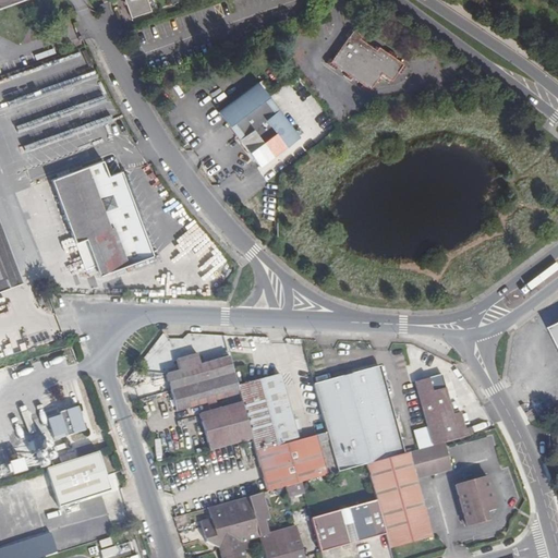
[(124,0),(132,19),(152,12),(147,0),(124,0)]
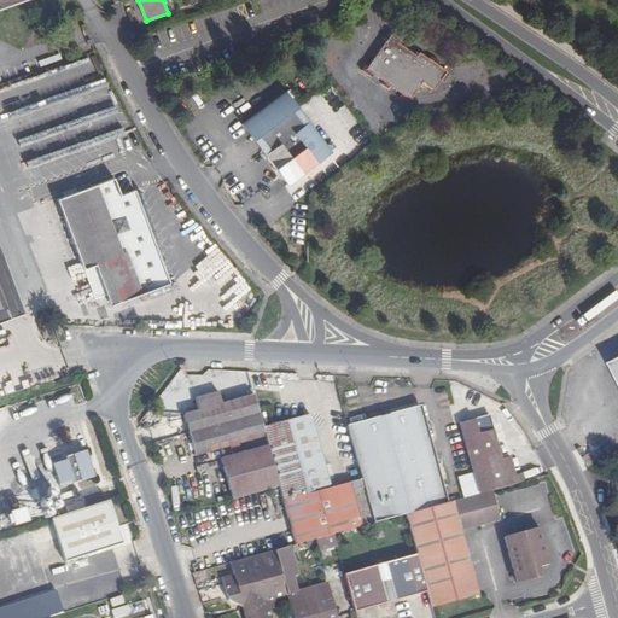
[(385,42),(368,68),(365,65),(361,71),(372,79),(373,75),(384,82),(383,86),(389,89),(390,87),(401,94),(400,97),(407,103),(409,99),(410,100),(423,82),(435,91),(441,81),(444,82),(449,75),(447,73),(447,71),(437,64),(439,62),(431,57),(430,59),(419,53),(415,52),(414,54),(401,46),(403,44),(401,41),(401,40),(391,33),(390,34),(388,33),(382,40),(385,42)]
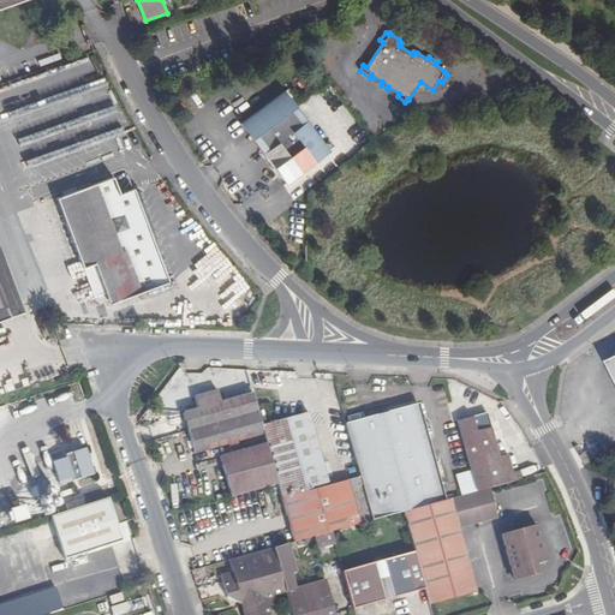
[(0,131),(45,112),(48,120),(18,133),(31,163),(64,149),(58,135),(77,125),(85,143),(123,127),(103,84),(102,85),(87,51),(0,88),(0,131)]
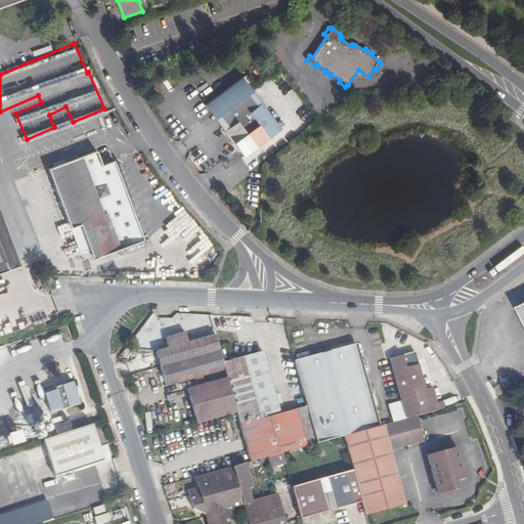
[(206,106),(244,157),(280,129),(243,79),(206,106)]
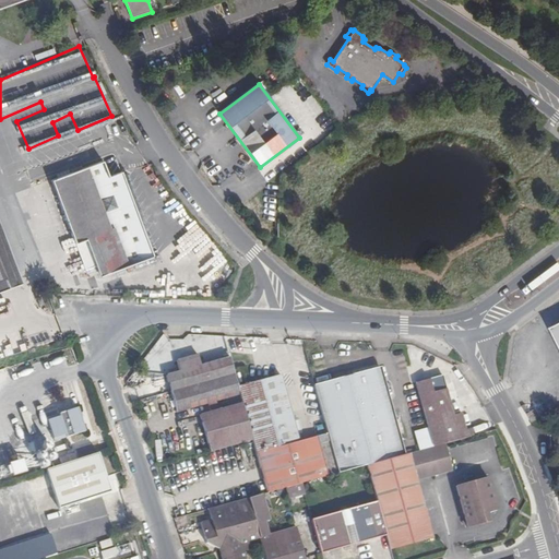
[(97,265),(100,275),(127,264),(127,266),(154,257),(123,174),(110,178),(105,162),(54,181),(85,270),(97,265)]
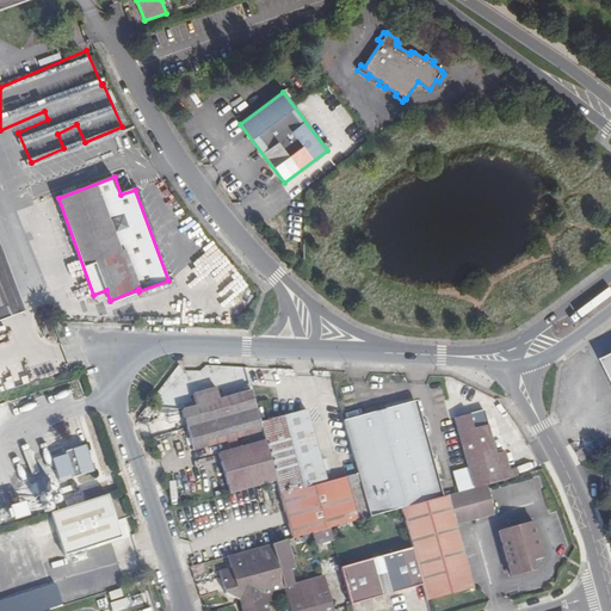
[(183,411),(187,429),(255,409),(251,392),(220,400),(216,389),(193,396),(196,407),(183,411)]
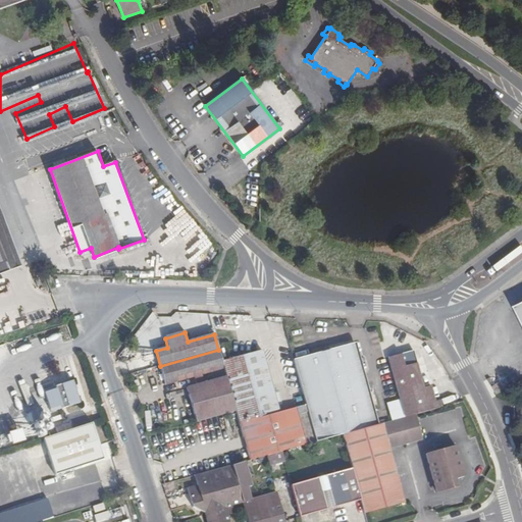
[(294,359),(316,441),(377,424),(355,343),(294,359)]
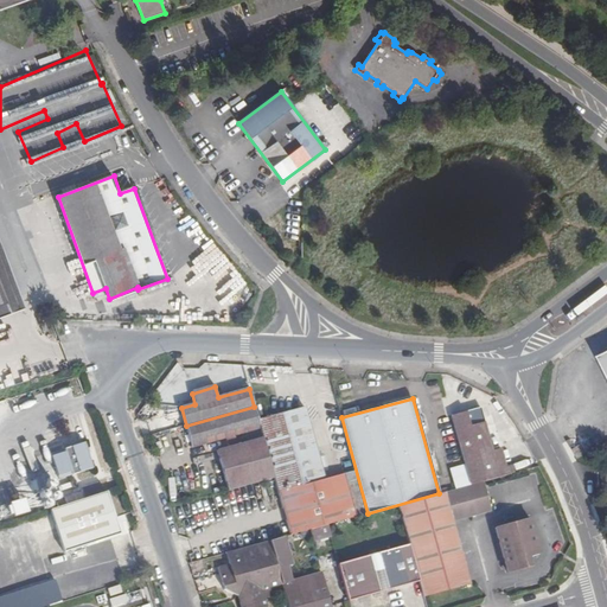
[(186,426),(192,447),(227,438),(235,435),(260,428),(259,420),(254,407),(186,426)]
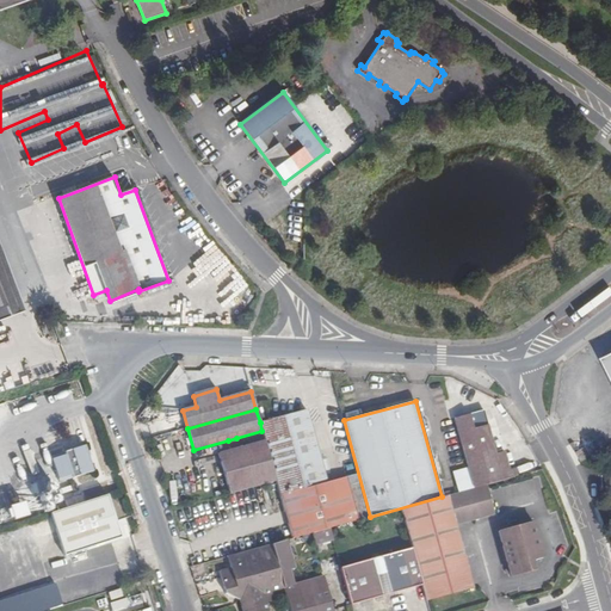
[(276,481),(292,538),(312,534),(329,529),(370,517),(358,474),(326,482),(306,411),(260,423),(261,431),(276,481)]
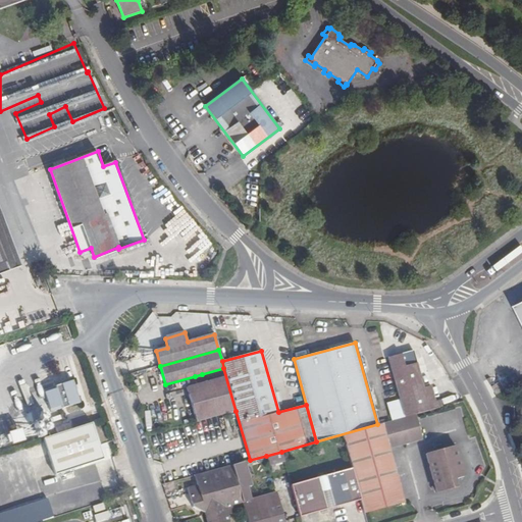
[(388,358),(405,417),(415,414),(442,407),(440,400),(435,401),(430,385),(425,387),(414,352),(388,358)]
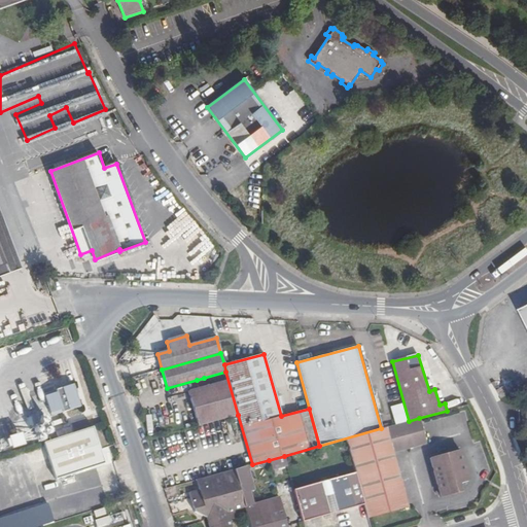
[(188,391),(198,426),(238,415),(229,381),(206,387),(204,378),(197,380),(199,388),(188,391)]
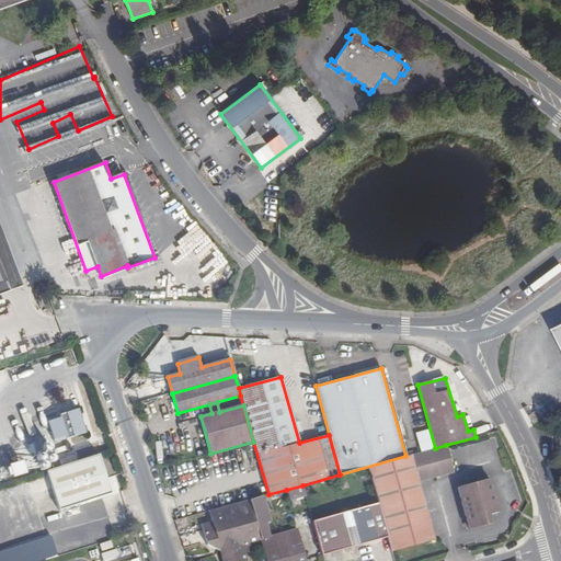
[(46,420),(55,444),(83,434),(75,410),(46,420)]
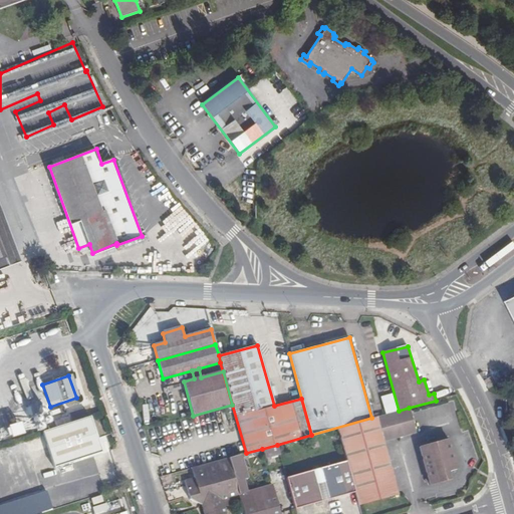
[(337,428),(359,506),(398,494),(383,442),(416,433),(409,408),(399,411),(337,428)]
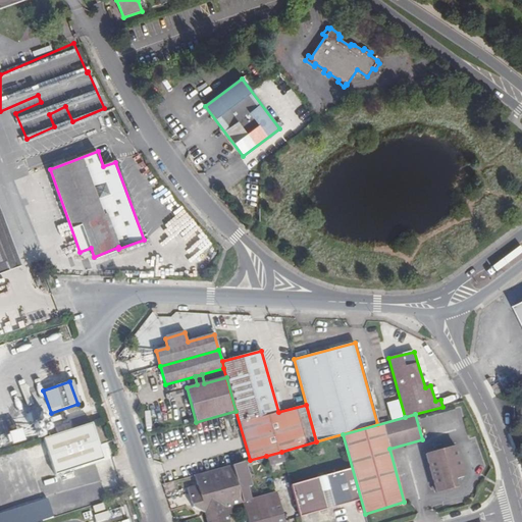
[(41,438),(52,475),(101,460),(90,423),(41,438)]
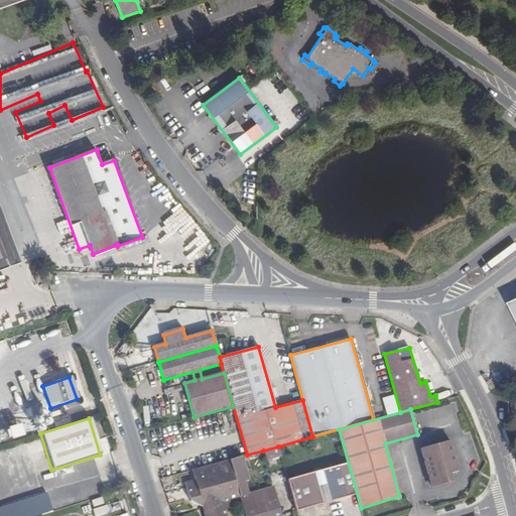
[(419,449),(431,488),(450,483),(448,474),(458,472),(448,440),(419,449)]
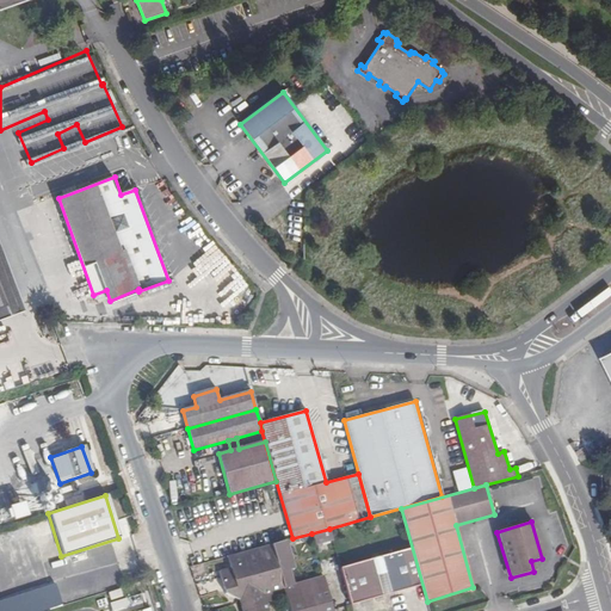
[(329,529),(312,534),(315,544),(332,539),(329,529)]
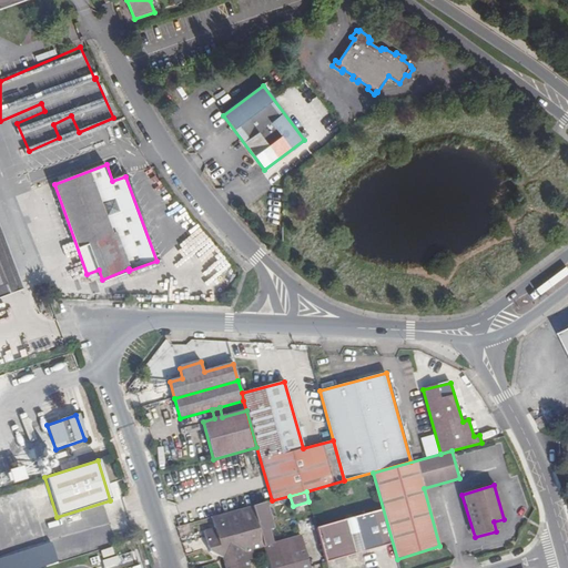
[(265,503),(252,506),(264,547),(270,545),(267,538),(271,538),(269,530),(273,529),(265,503)]
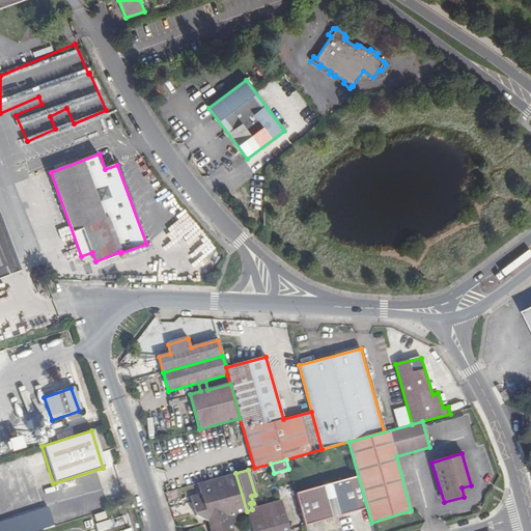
[(207,530),(230,530),(230,528),(239,525),(238,518),(248,513),(247,511),(235,473),(197,483),(200,494),(191,497),(196,518),(206,523),(207,530)]
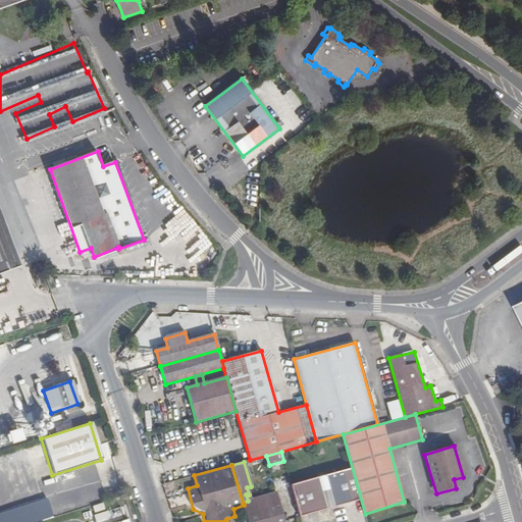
[(291,484),(300,517),(361,500),(352,468),(291,484)]
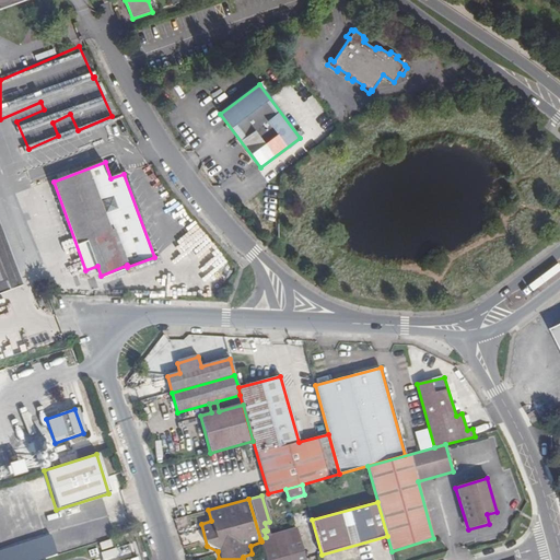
[(261,541),(266,559),(305,559),(296,528),(268,537),(266,537),(260,539),(261,541)]
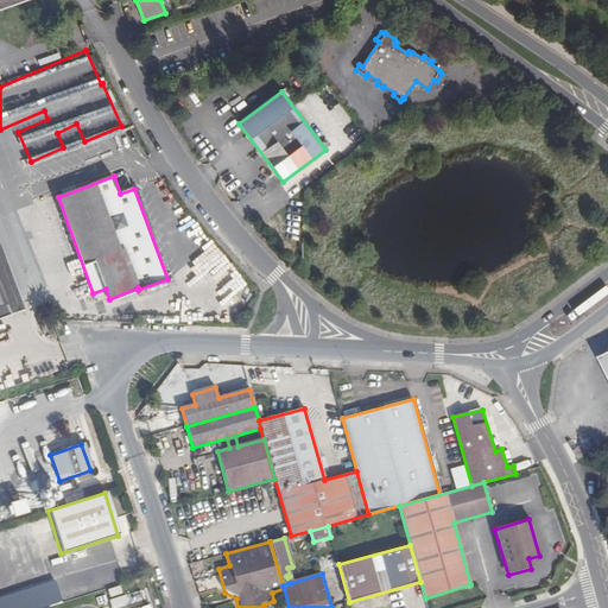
[(0,607),(42,607),(61,602),(54,581),(0,597),(0,607)]
